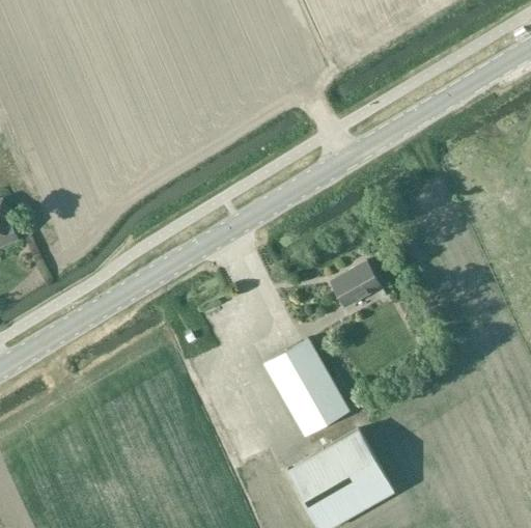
[(0,248),(15,242),(0,205),(0,248)]
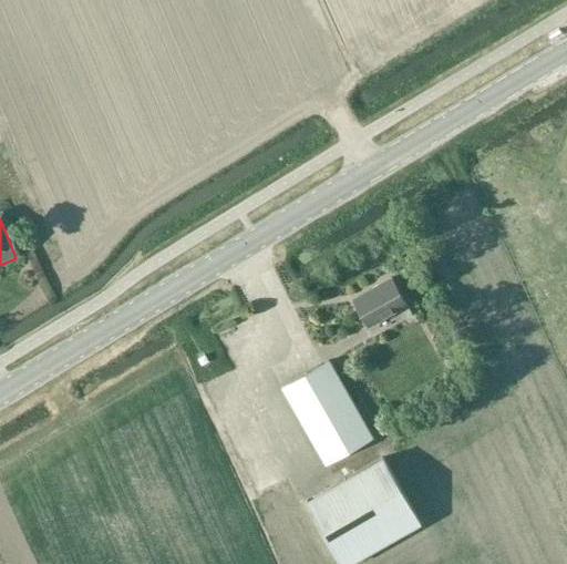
[(342,307),(383,285),(379,276),(338,297),(342,307)]
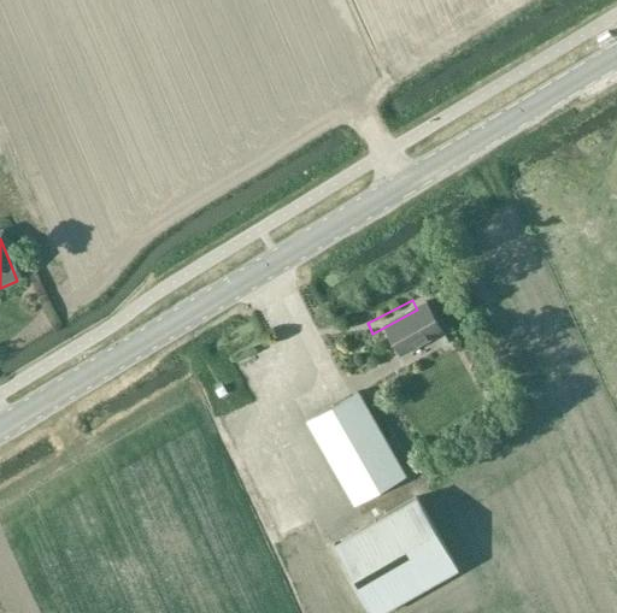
[(401,360),(442,336),(425,307),(385,331),(401,360)]
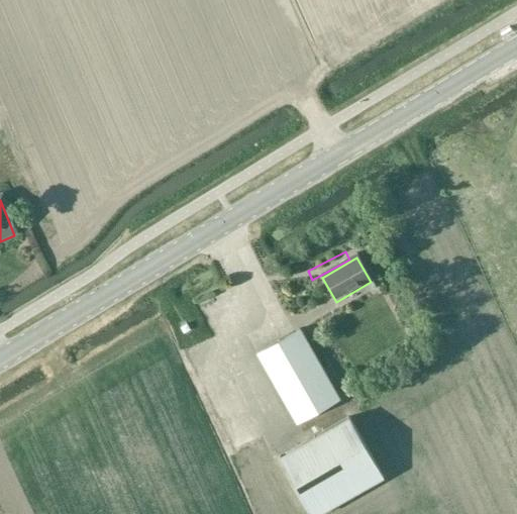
[(257,355),(297,426),(339,402),(300,331),(257,355)]
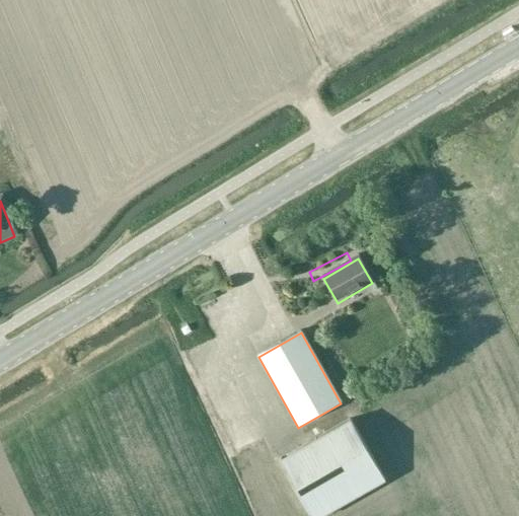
[(324,515),(385,482),(351,422),(280,462),(309,515),(324,515)]
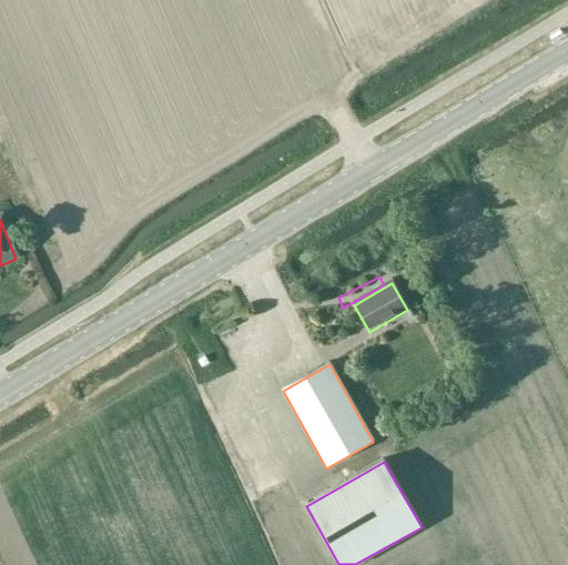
All buildings are outlined.
